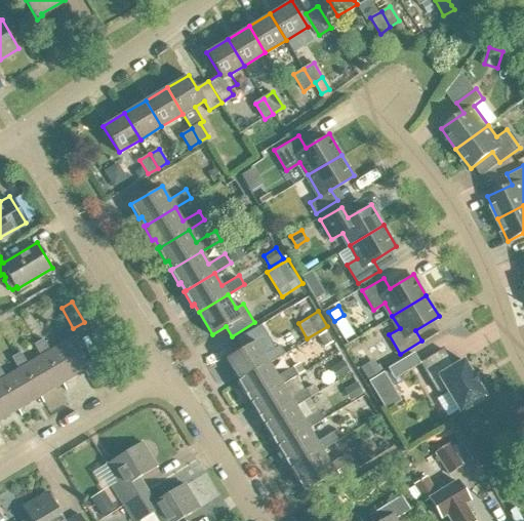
[(227,357),(240,379),(269,362),(286,352),(281,344),(276,347),(262,323),(237,337),(243,348),(227,357)]
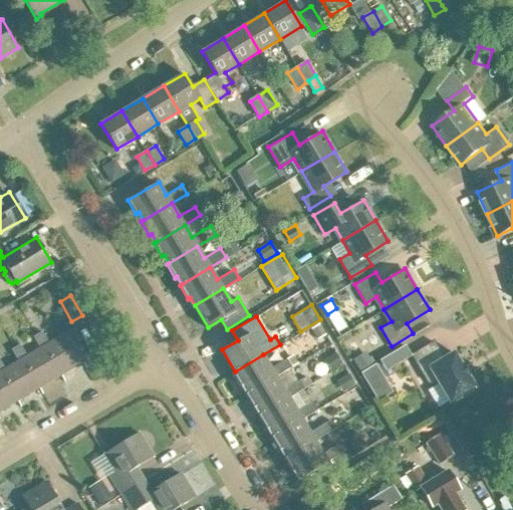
[(320,322),(311,327),(317,337),(326,332),(320,322)]
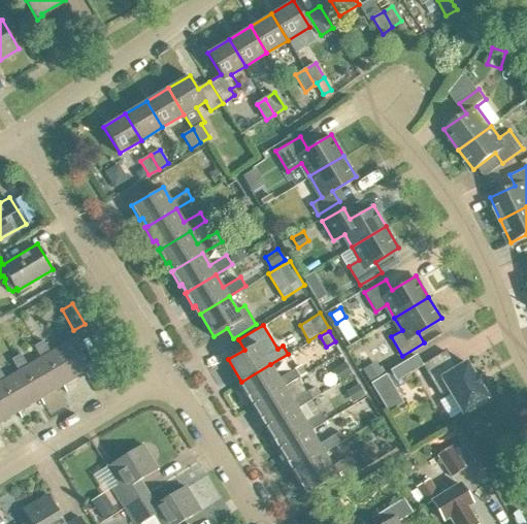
[(45,354),(64,384),(87,370),(68,340),(51,351),(44,340),(35,346),(41,356),(45,354)]
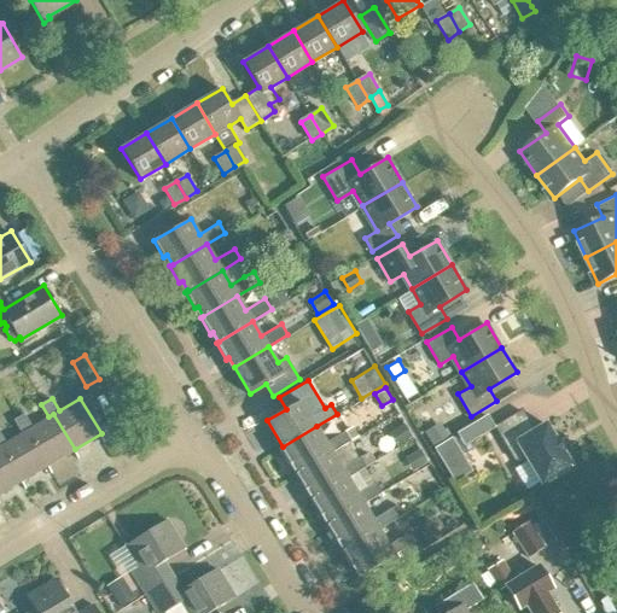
[(534,428),(522,409),(495,425),(514,457),(521,460),(525,457),(542,485),(572,466),(546,421),(534,428)]
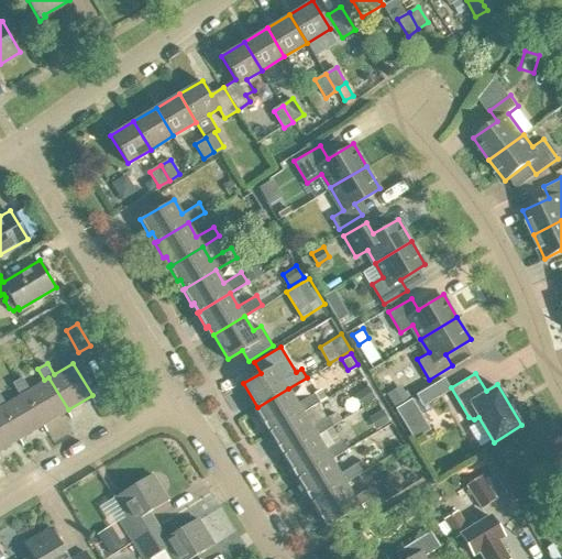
[(13,382),(20,394),(24,392),(44,424),(68,409),(48,377),(44,380),(30,388),(23,377),(13,382)]
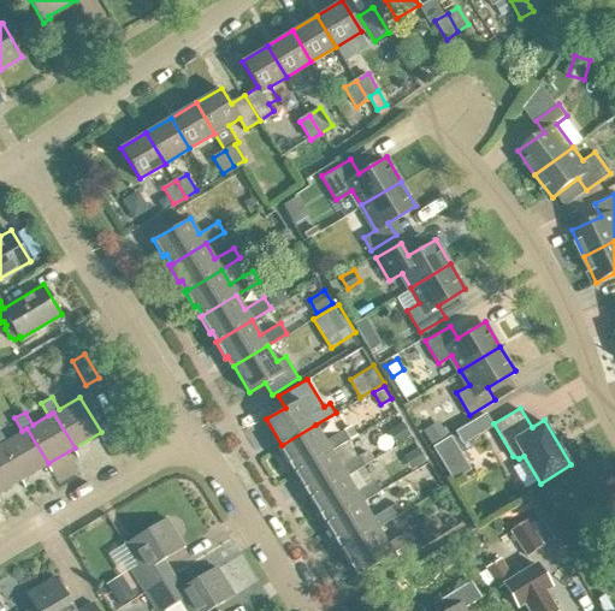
[(438,420),(424,428),(433,444),(448,435),(438,420)]
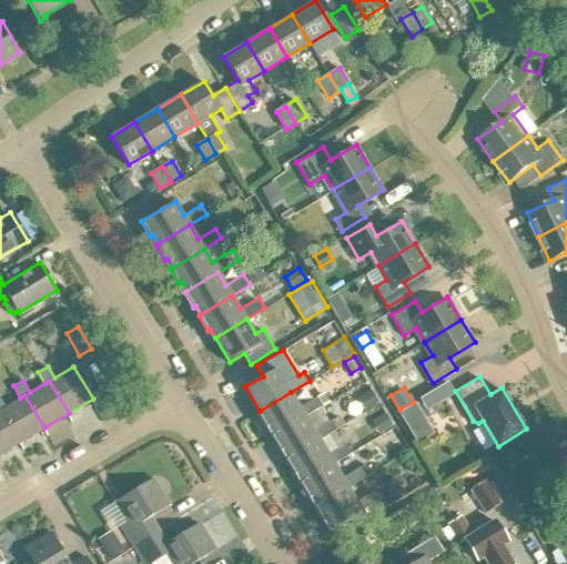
[(380,401),(371,389),(363,393),(371,406),(380,401)]
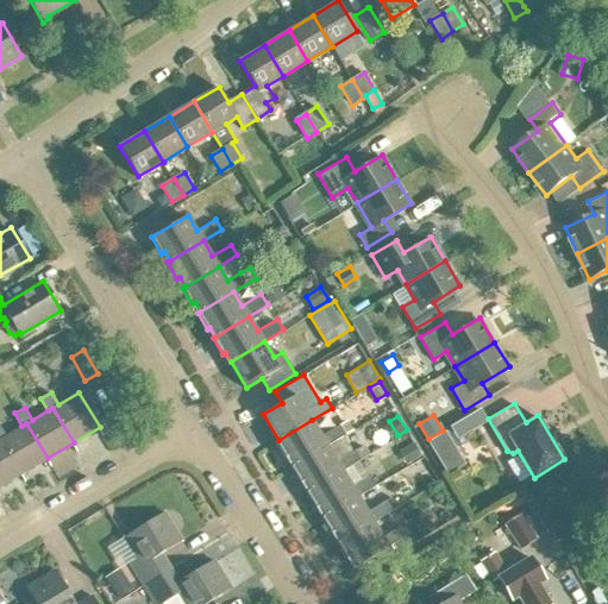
[(288,455),(294,465),(327,446),(326,445),(353,428),(348,419),(320,434),(312,420),(279,440),(275,441),(286,458),(288,455)]
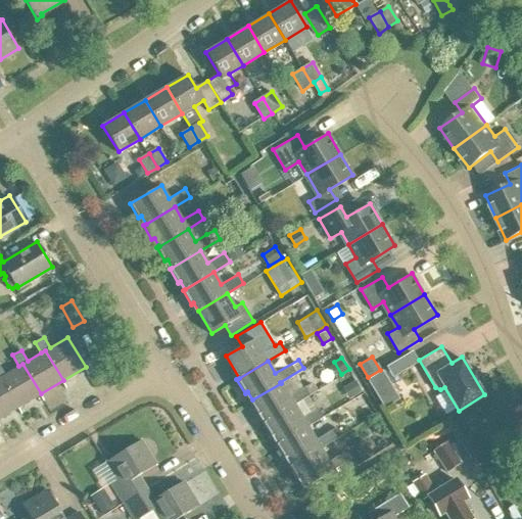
[(0,377),(1,377),(18,407),(41,393),(22,364),(18,366),(5,374),(0,364),(0,377)]
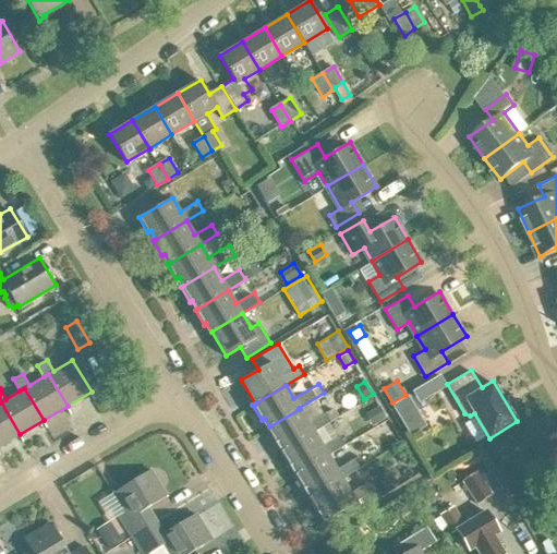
[(400,399),(392,404),(411,435),(426,425),(415,407),(412,400),(408,395),(400,399)]
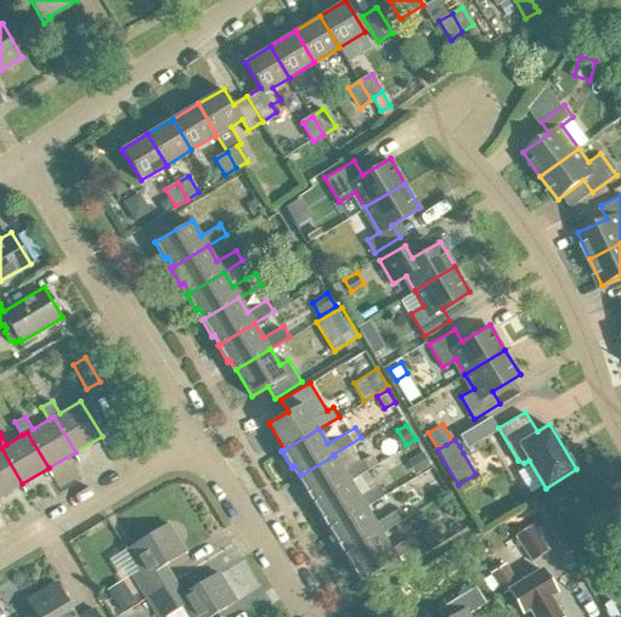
[(1,448),(0,448),(0,496),(22,484),(1,448)]
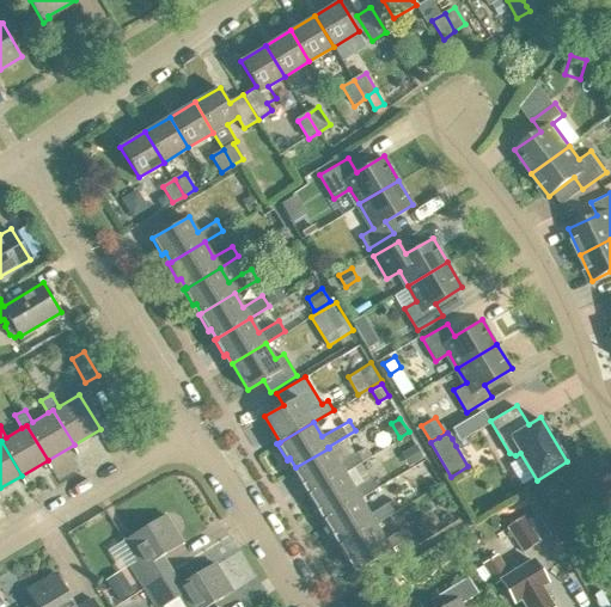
[(407,449),(414,463),(423,457),(415,443),(407,449)]
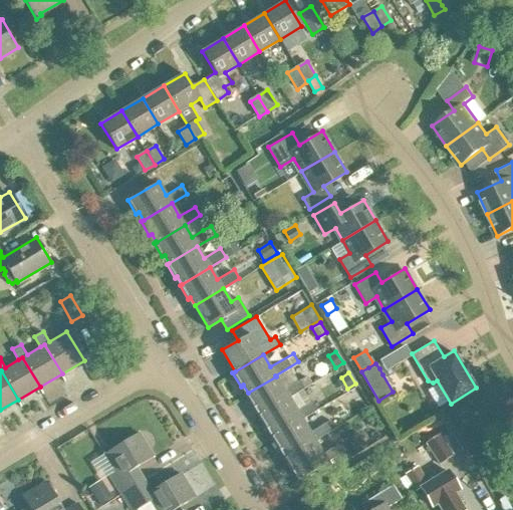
[(256,406),(260,414),(261,415),(288,398),(288,397),(311,381),(307,374),(283,389),(276,376),(248,393),(246,394),(254,408),(256,406)]
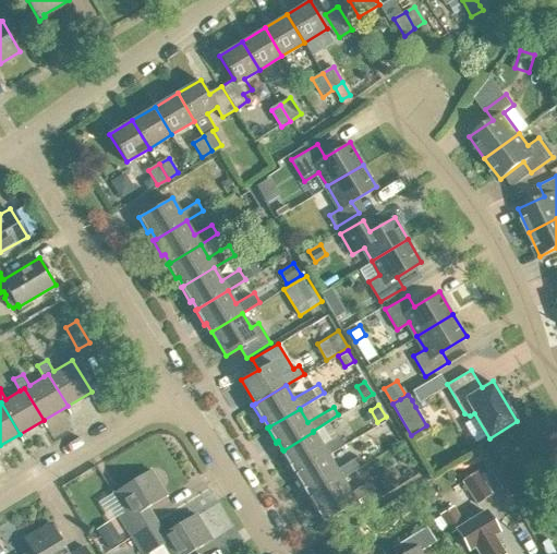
[(291,465),(297,472),(297,473),(327,455),(346,443),(339,434),(322,445),(313,432),(283,450),(282,449),(280,452),(289,466),(291,465)]
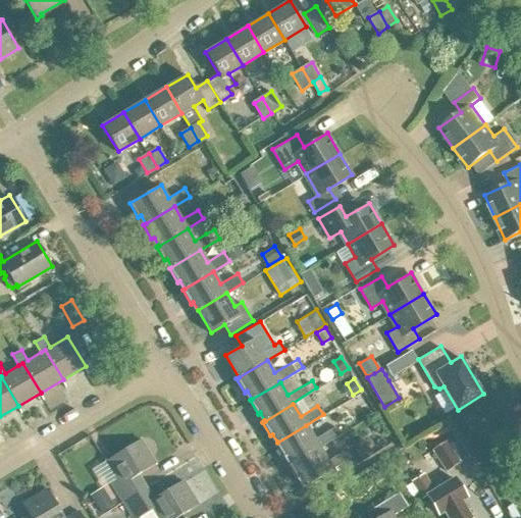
[(285,456),(291,464),(319,447),(342,433),(335,424),(314,437),(306,425),(277,443),(277,442),(275,444),(283,458),(285,456)]
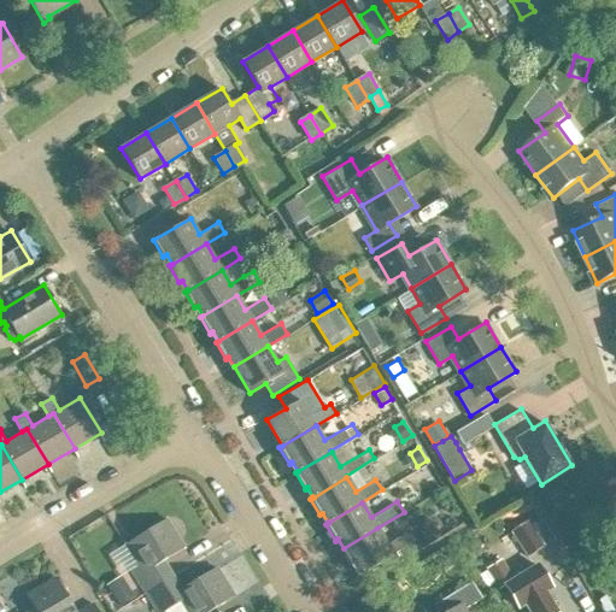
[(511,529),(528,554),(556,536),(543,516),(531,523),(528,519),(511,529)]
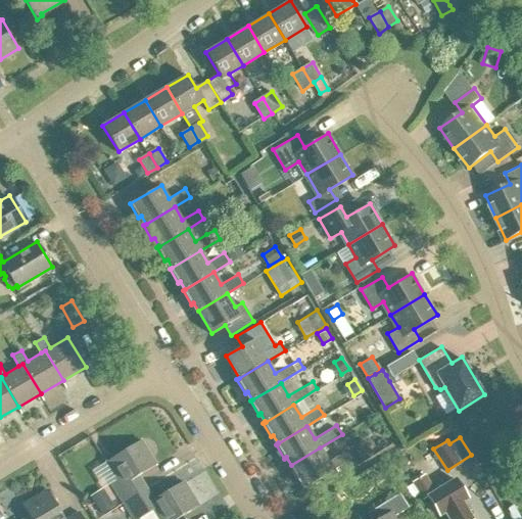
[(111,482),(125,503),(148,488),(139,474),(157,463),(142,438),(107,461),(117,478),(111,482)]
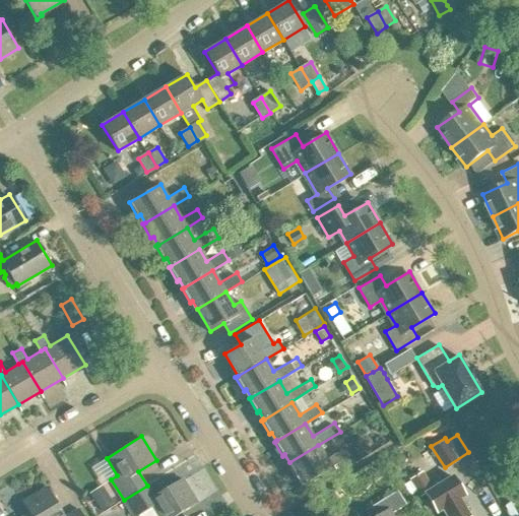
[(364,436),(352,443),(362,457),(373,451),(364,436)]
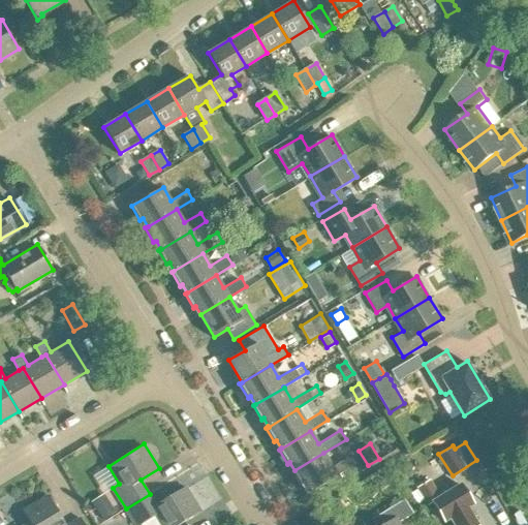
[(294,470),(291,471),(301,486),(303,485),(308,493),(337,475),(337,474),(354,464),(348,455),(331,465),(323,453),(294,470)]
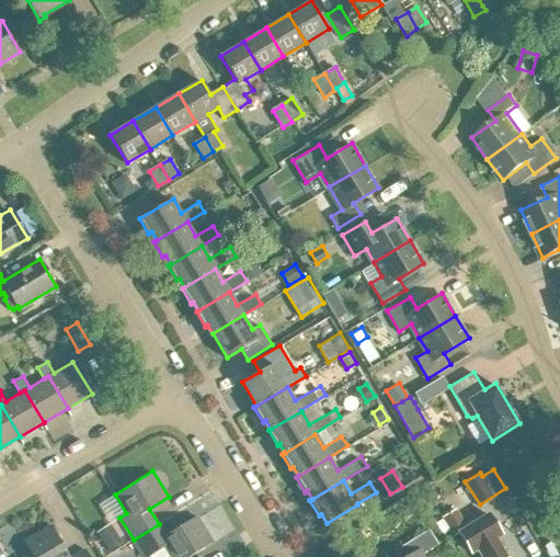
[(501,534),(493,523),(488,513),(466,526),(455,509),(442,516),(454,535),(459,532),(472,552),(478,548),(482,556),(505,556),(507,556),(494,537),(501,534)]
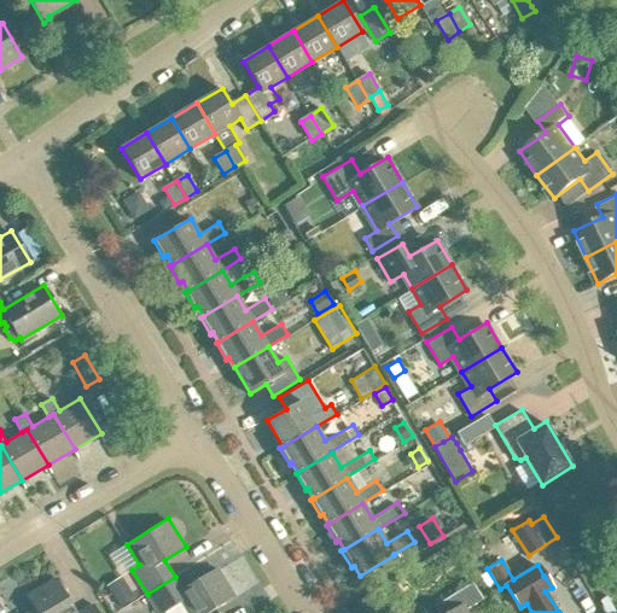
[(175,577),(147,594),(158,612),(162,612),(182,601),(188,612),(208,612),(236,596),(217,567),(182,589),(175,577)]
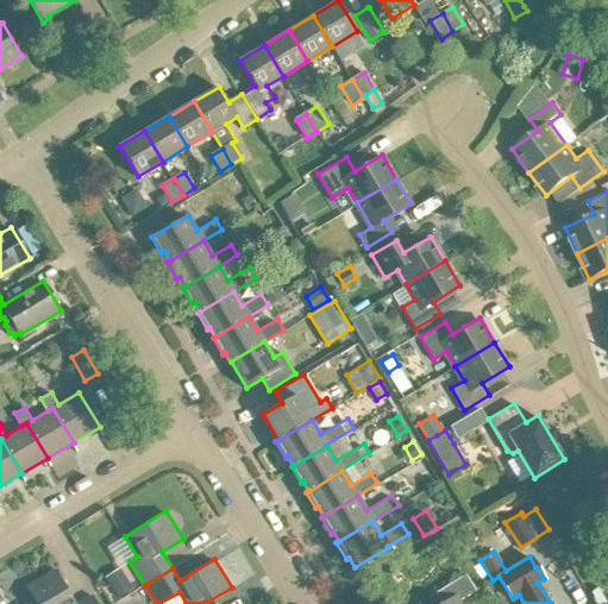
[(27,585),(36,601),(38,603),(99,603),(93,595),(76,603),(75,603),(55,570),(27,585)]
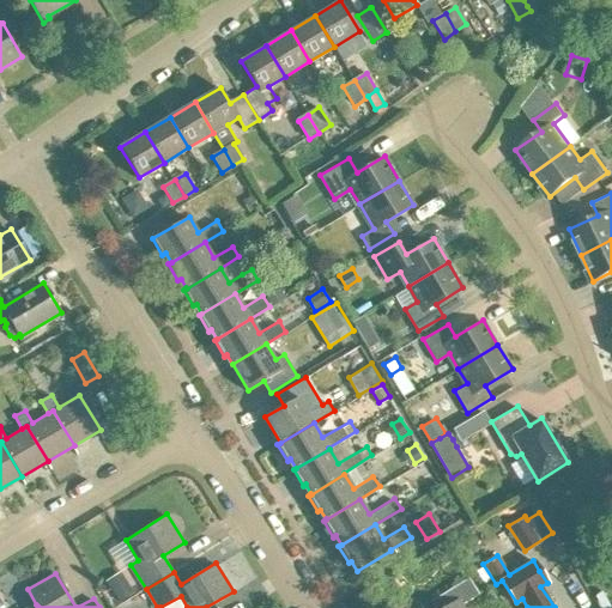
[(464,607),(461,603),(479,593),(468,576),(430,600),(431,601),(434,599),(438,607),(464,607)]
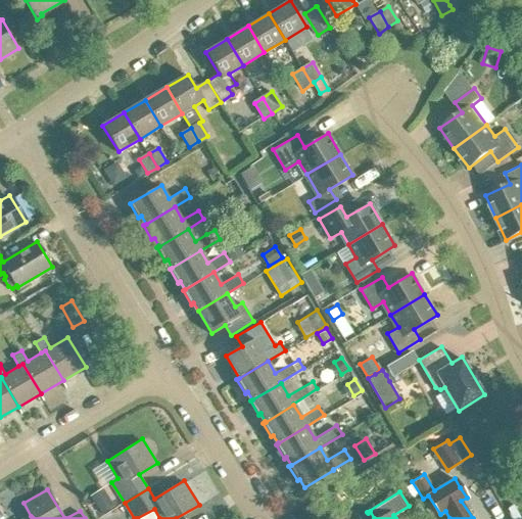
[(94,502),(101,513),(114,505),(107,493),(94,502)]
